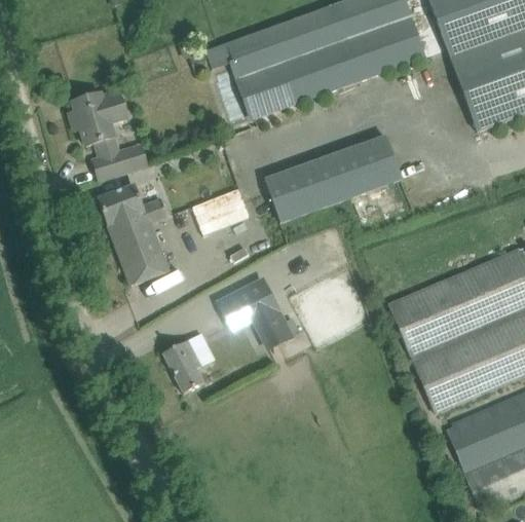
[(342,0),(226,42),(232,60),(234,65),(253,118),(424,57),(403,0),(342,0)]
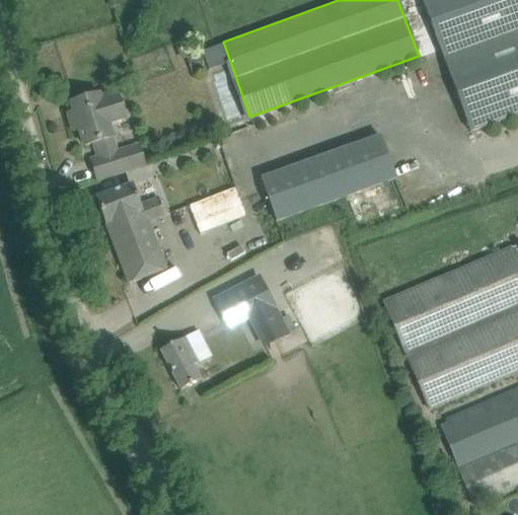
[(425,0),(470,128),(517,111),(517,0),(425,0)]
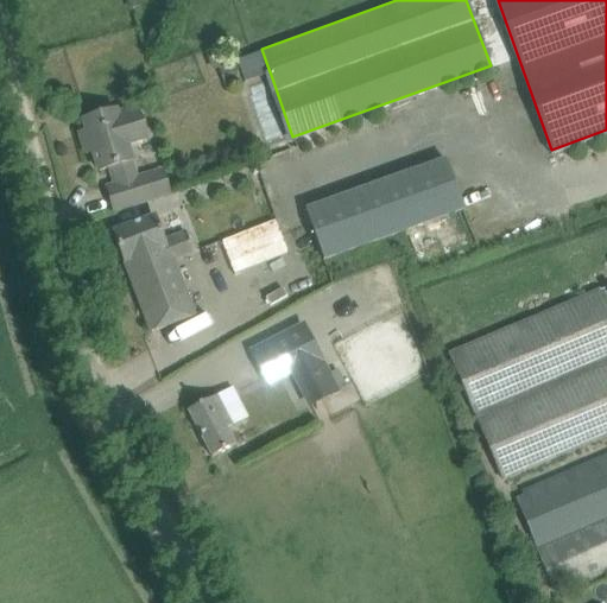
[(113,207),(136,200),(169,189),(162,167),(134,176),(128,158),(130,157),(125,140),(145,134),(137,105),(115,110),(114,107),(82,116),(86,127),(78,129),(84,150),(93,148),(99,167),(111,163),(117,182),(106,184),(113,207)]
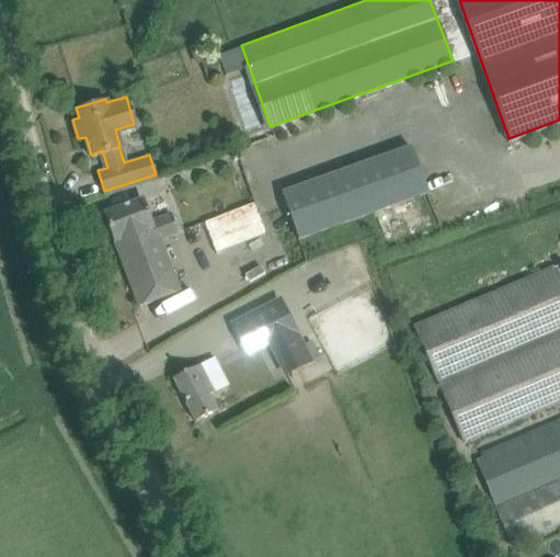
[(299,237),(426,191),(429,190),(411,144),(283,190),(299,237)]
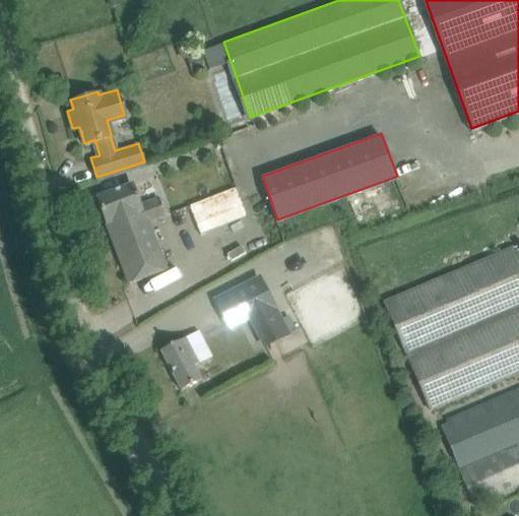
[(128,281),(147,273),(166,267),(147,219),(165,212),(157,195),(139,202),(131,181),(95,195),(128,281)]
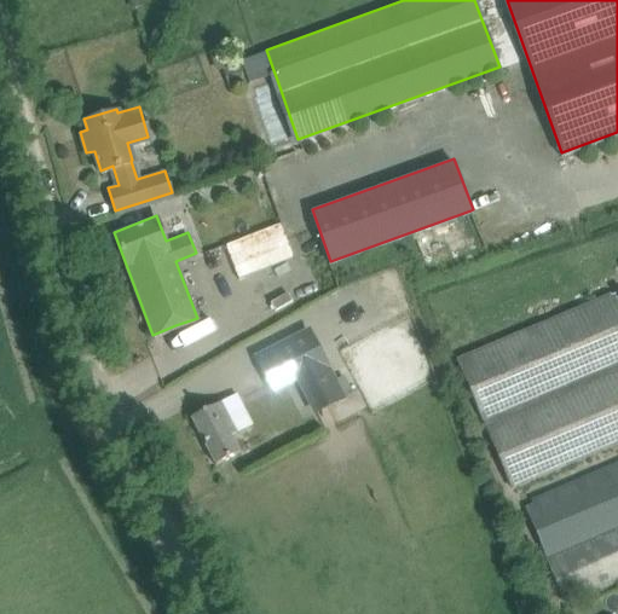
[(617,288),(595,299),(456,357),(510,487),(617,441),(617,465),(523,505),(564,602),(617,578),(617,288)]
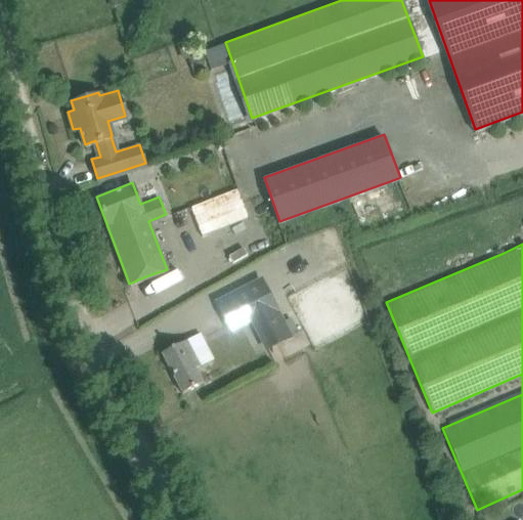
[(261,274),(214,299),(230,332),(250,320),(264,349),(292,335),(261,274)]
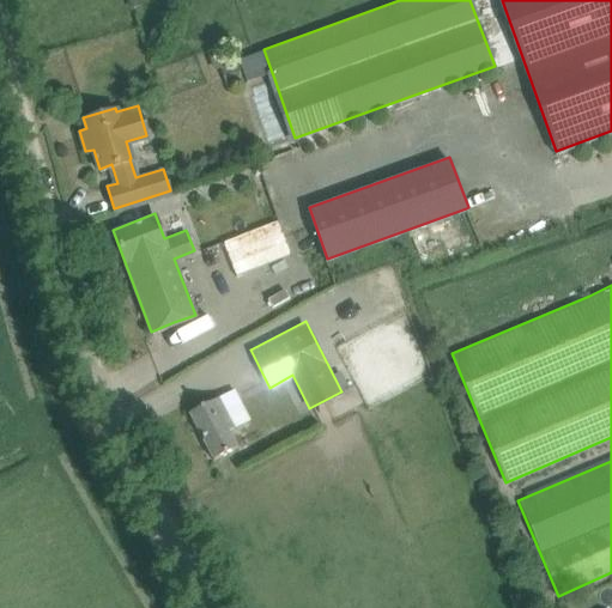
[(212,457),(234,445),(236,445),(228,429),(232,426),(217,395),(188,411),(212,457)]
